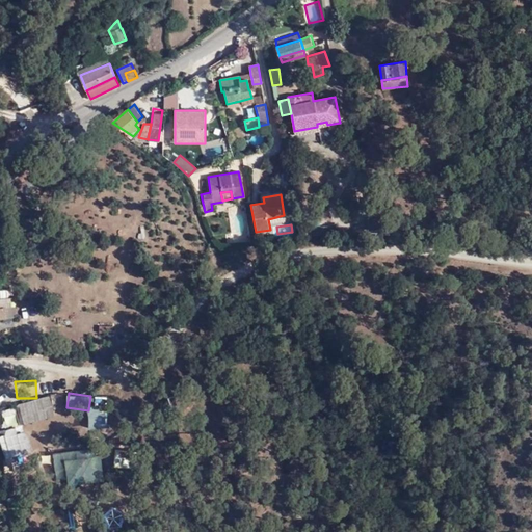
[(15,425),(0,428),(0,450),(3,461),(24,455),(15,425)]
